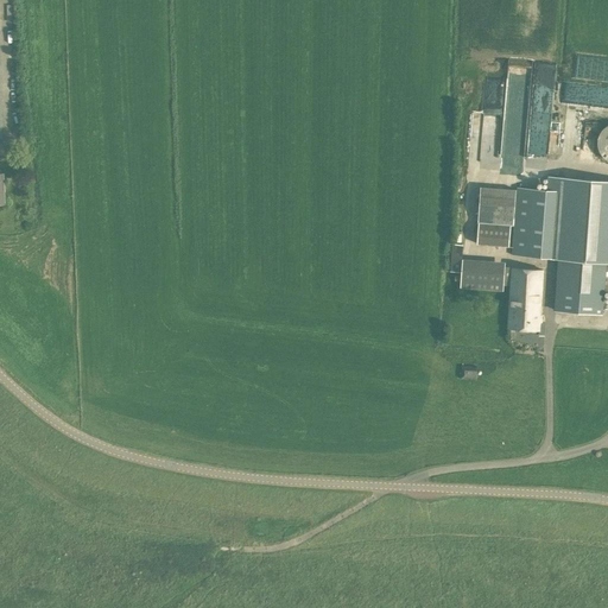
[(597,139),(597,143),(597,147),(599,150),(600,153),(601,156),(602,157),(605,159),(607,160),(607,125),(607,126),(605,127),(603,130),(602,131),(600,133),(599,137),(597,139)]
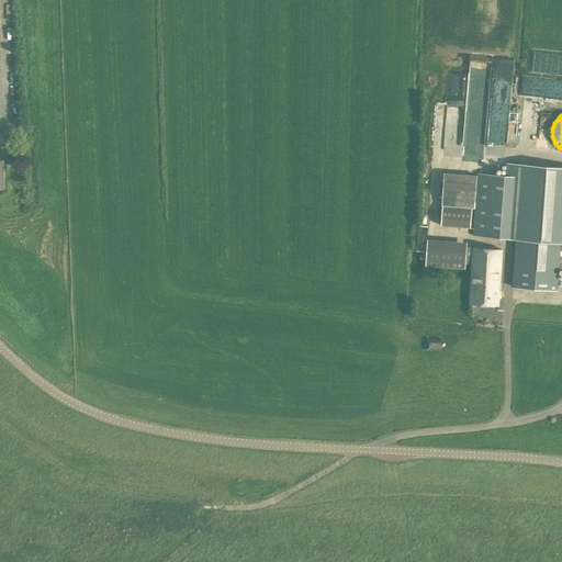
[(517,240),(514,289),(555,292),(559,244),(561,244),(561,166),(515,164),(515,176),(478,173),(476,176),(442,172),(441,200),(440,225),(473,227),(473,238),(517,240)]
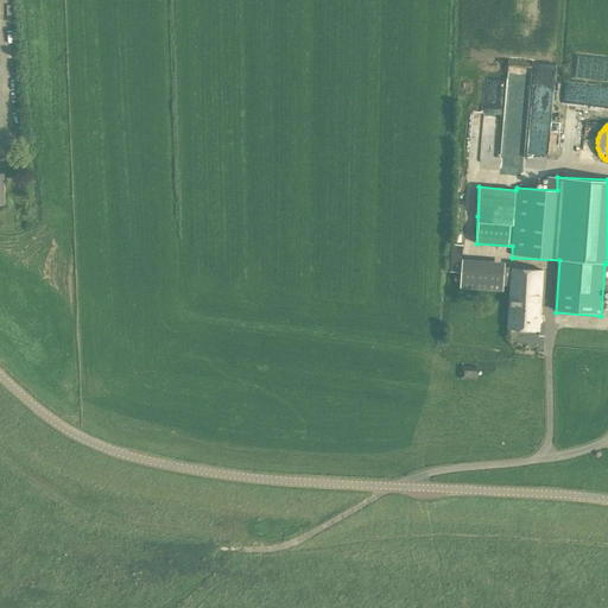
[(462,271),(461,287),(505,289),(506,259),(463,258),(464,244),(453,242),(451,271),(462,271)]
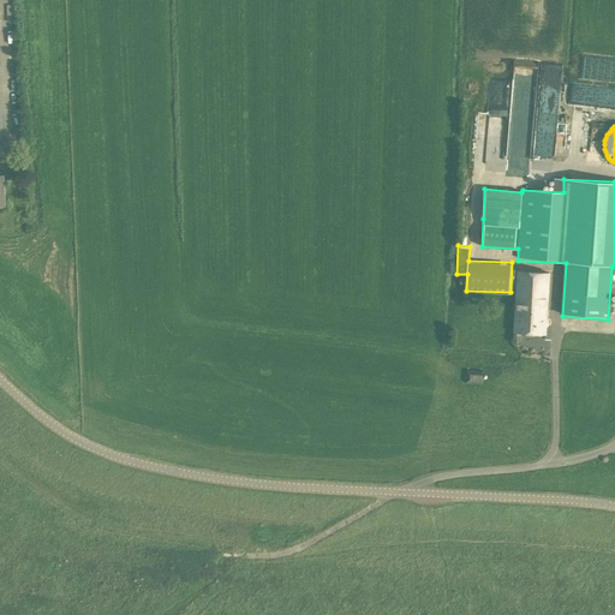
[(549,273),(517,270),(514,332),(545,334),(549,273)]
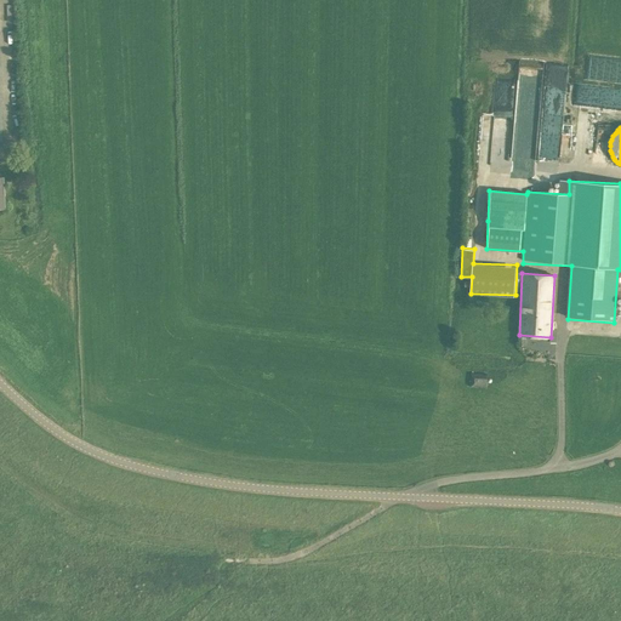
[(493,366),(476,366),(474,380),(493,381),(493,366)]
